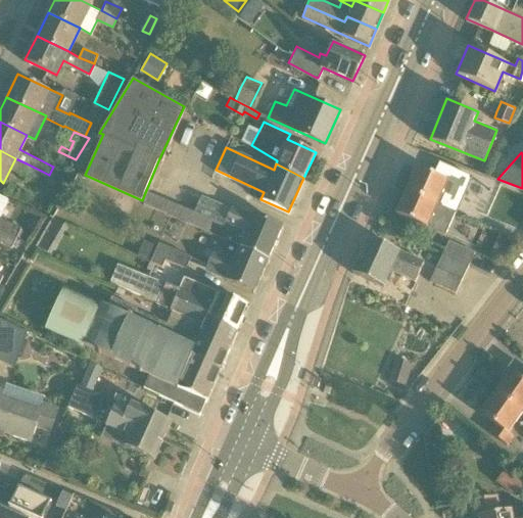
[(440,160),(434,173),(417,166),(407,188),(450,207),(456,209),(466,187),(471,174),(440,160)]
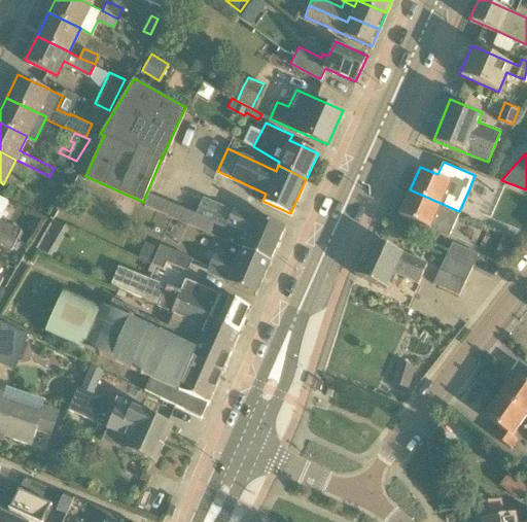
[(27,165),(22,175),(36,182),(41,173),(41,172),(27,165)]
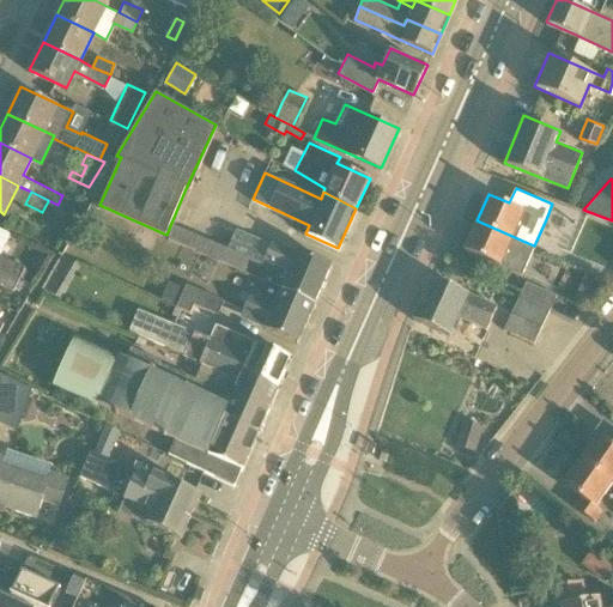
[(577,224),(582,211),(559,201),(554,214),(577,224)]
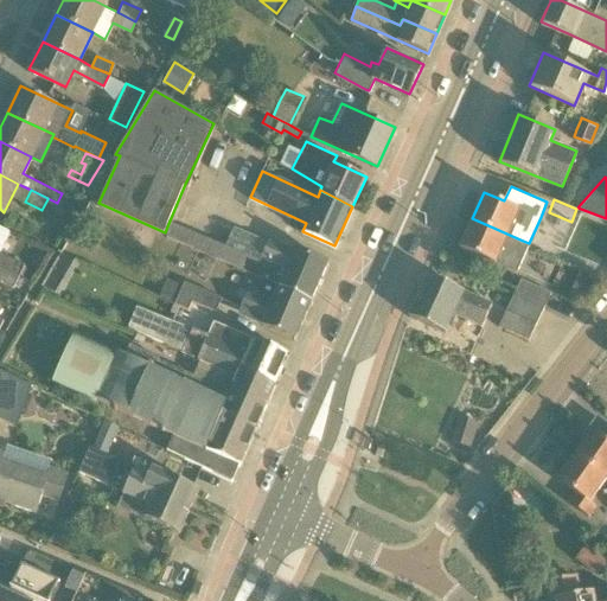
[(472,218),(460,245),(496,262),(517,272),(529,243),(523,241),(472,218)]
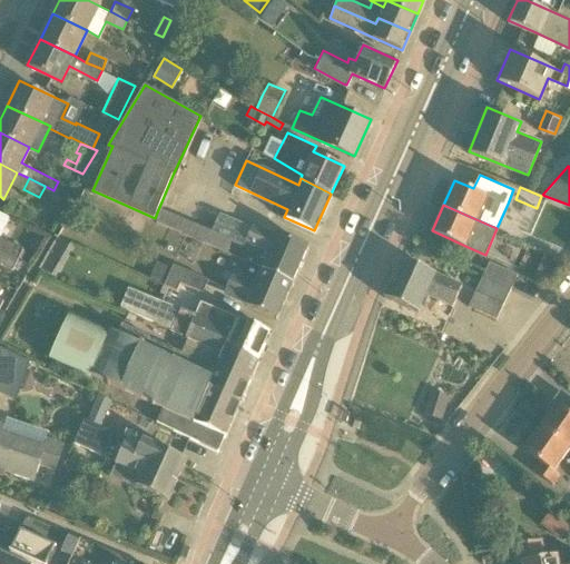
[(212,229),(159,207),(155,218),(226,249),(232,238),(245,244),(246,240),(264,248),(259,255),(267,258),(263,267),(293,279),(308,244),(278,231),(276,236),(253,226),(219,210),(212,229)]
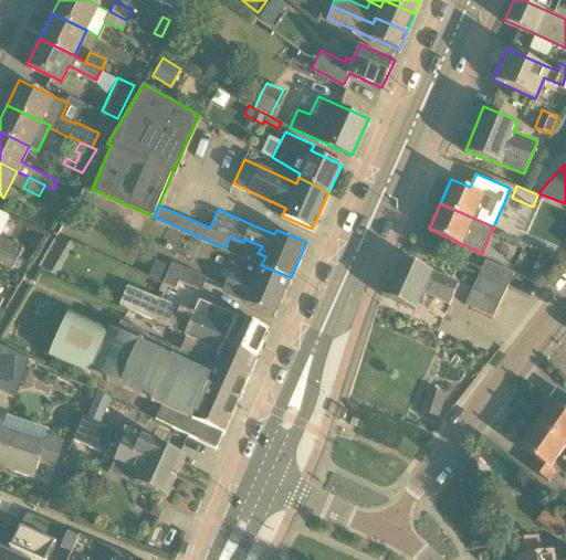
[(178,249),(195,255),(200,239),(185,232),(178,249)]
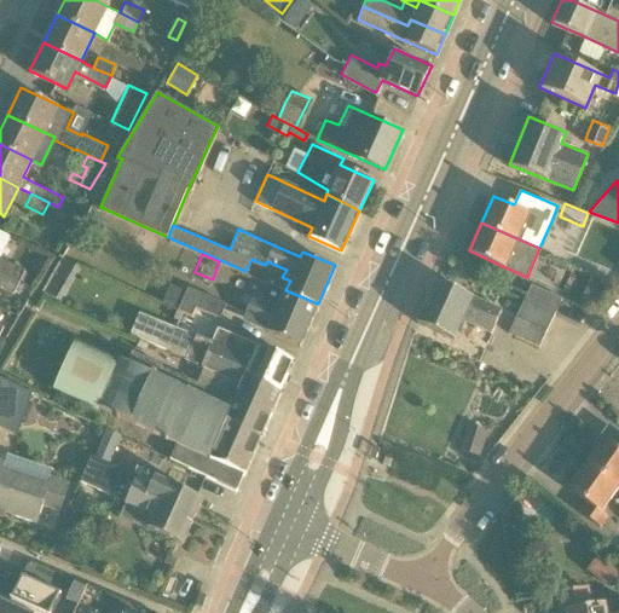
[(24,269),(0,255),(0,269),(19,278),(24,269)]
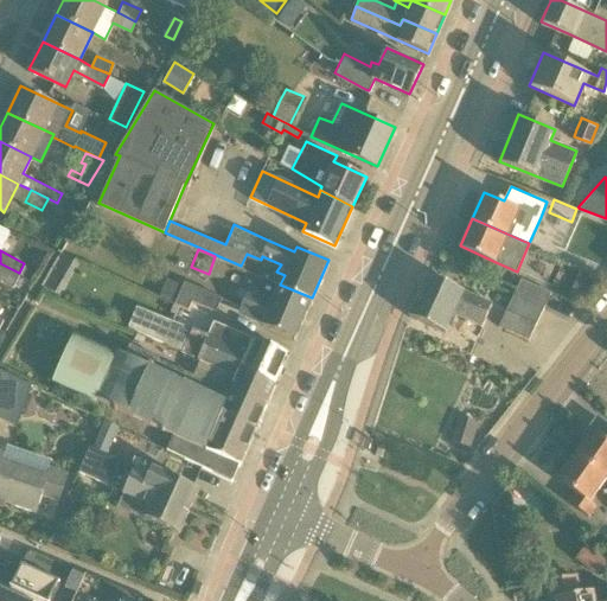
[(0,277),(13,285),(19,273),(0,263),(0,277)]
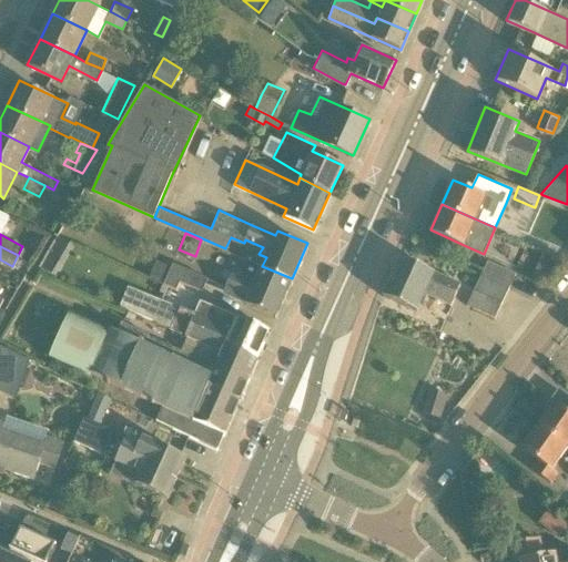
[(48,254),(42,265),(59,272),(63,262),(48,254)]
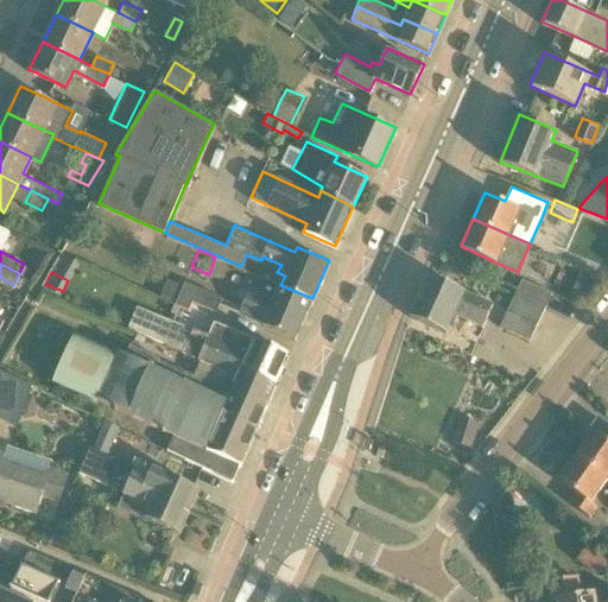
[(482,323),(492,303),(482,297),(429,273),(410,315),(445,330),(455,311),(482,323)]
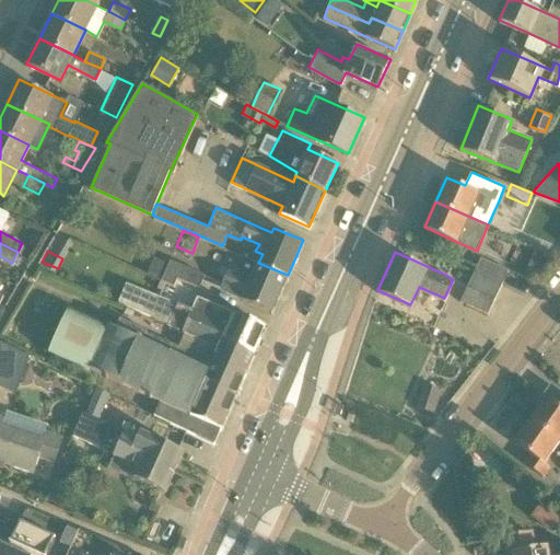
[(271,311),(288,275),(258,263),(236,253),(222,284),(245,293),(243,298),(271,311)]
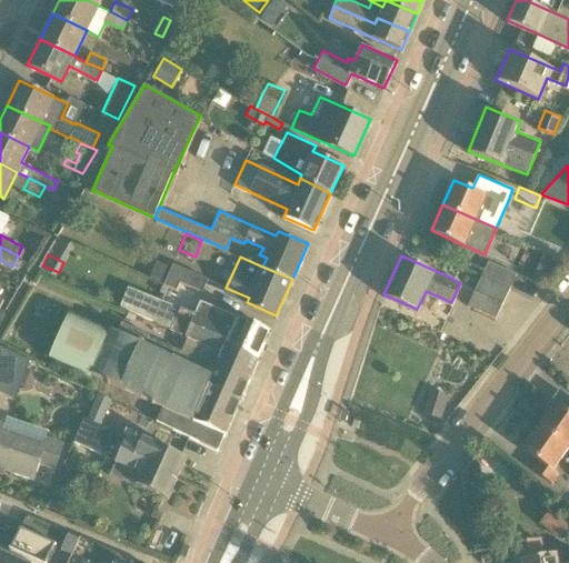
[(481,272),(481,274),(509,287),(517,271),(488,258),(481,272)]
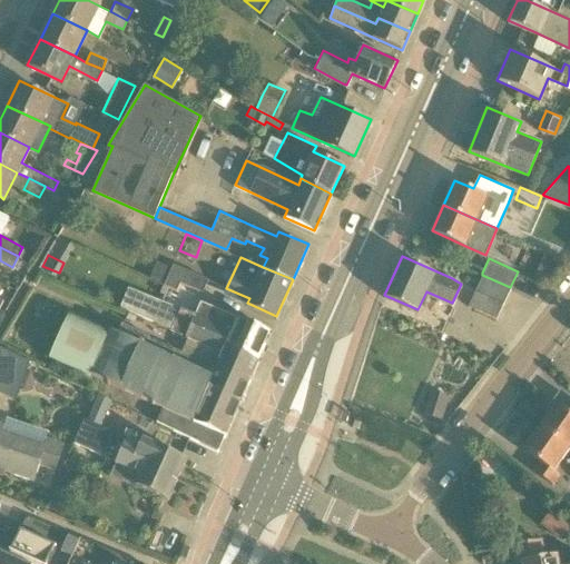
[(179,279),(203,289),(208,277),(173,261),(164,282),(176,287),(179,279)]
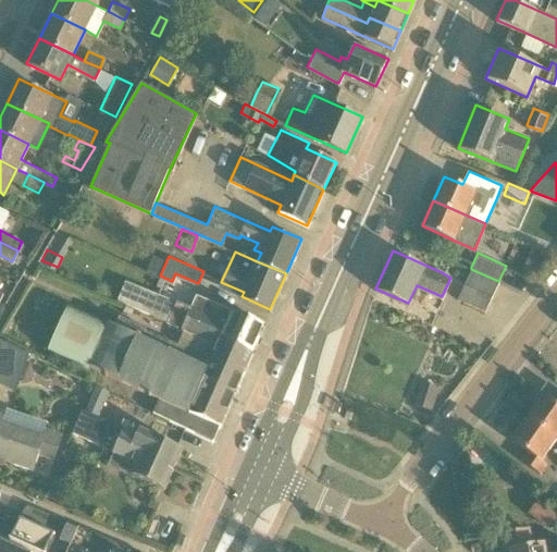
[(498,281),(471,269),(457,297),(485,310),(498,281)]
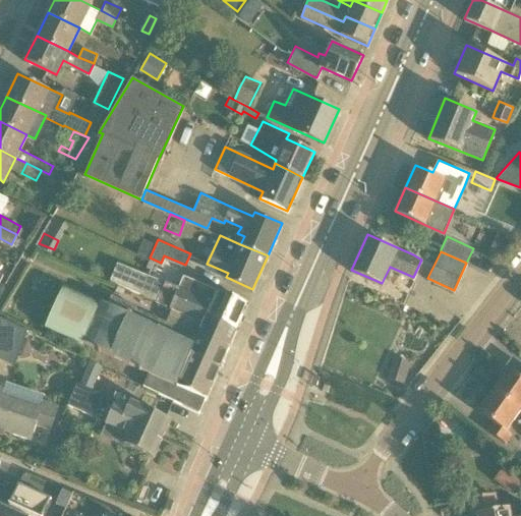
[(156,301),(165,283),(159,280),(117,263),(110,280),(156,301)]
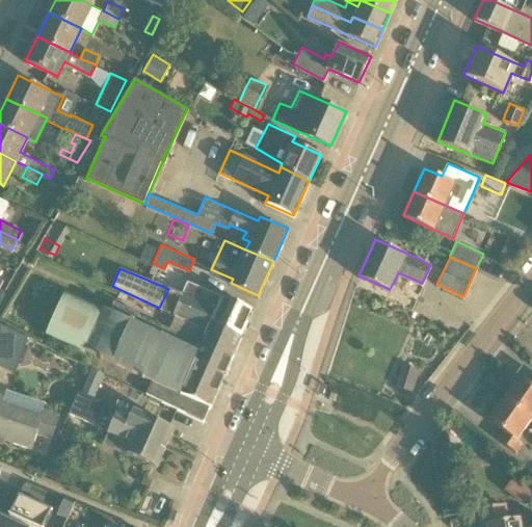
[(222,295),(211,291),(187,281),(181,293),(206,304),(204,309),(214,313),(210,322),(241,336),(253,308),(222,295)]
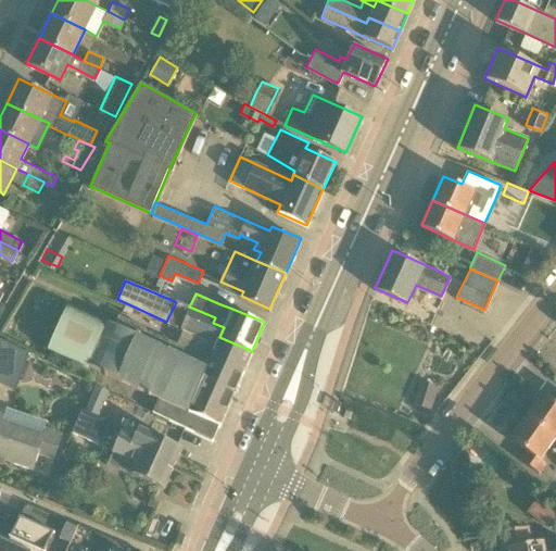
[(177,341),(144,327),(141,335),(108,321),(68,303),(49,347),(160,397),(152,411),(192,430),(212,439),(219,424),(243,368),(252,351),(219,337),(224,327),(213,323),(215,317),(189,307),(189,308),(176,302),(166,322),(216,345),(212,357),(177,340),(177,341)]
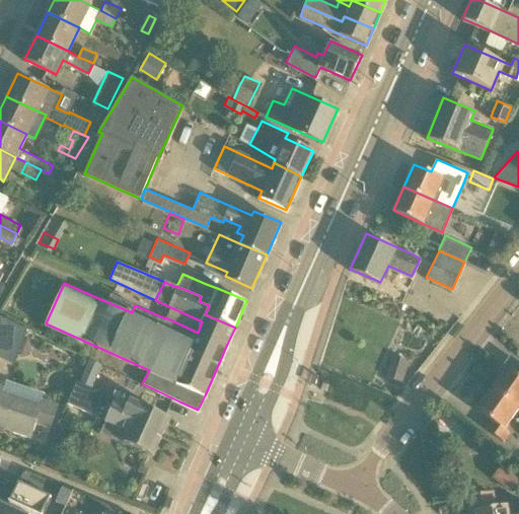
[(0,356),(15,361),(26,327),(0,314),(0,356)]
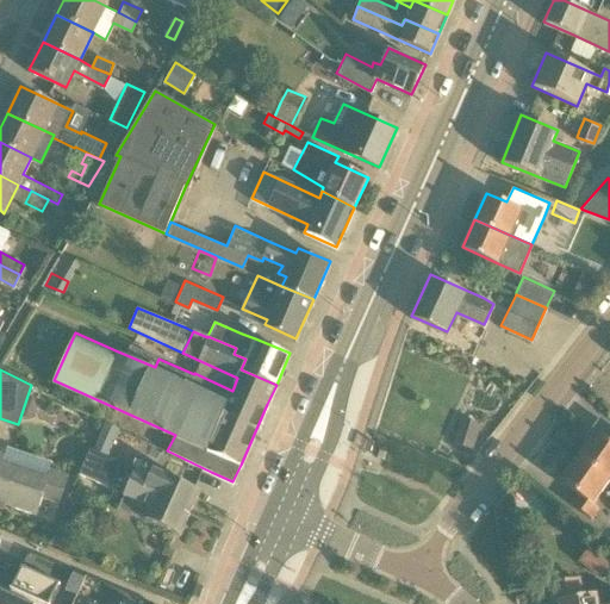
[(472,446),(479,421),(461,416),(454,440),(472,446)]
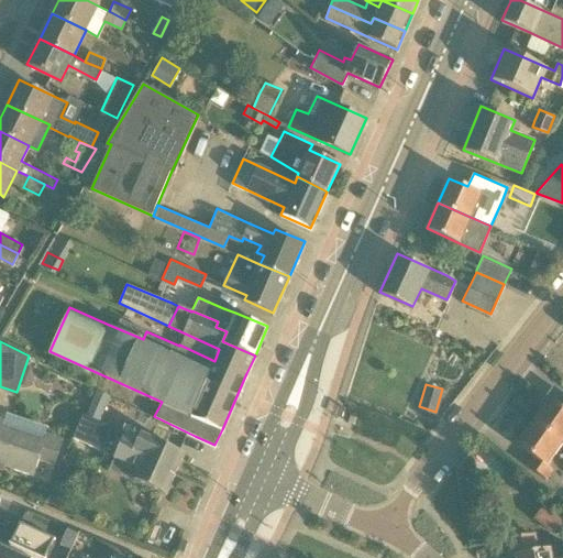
[(89,398),(84,412),(99,419),(106,405),(89,398)]
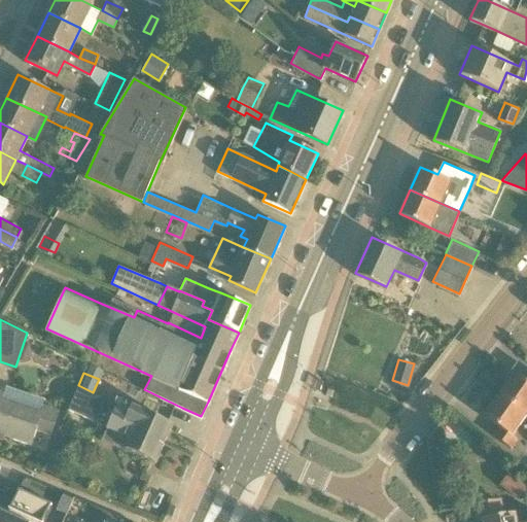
[(526,414),(526,381),(515,373),(499,393),(526,413),(526,414)]
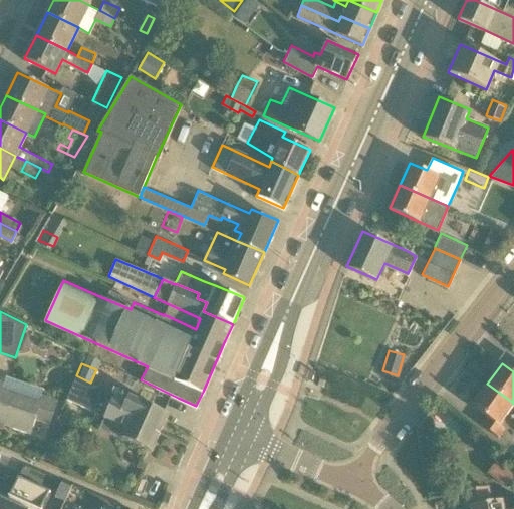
[(38,398),(2,386),(3,380),(0,378),(0,421),(30,432),(35,419),(48,424),(56,401),(39,395),(38,398)]
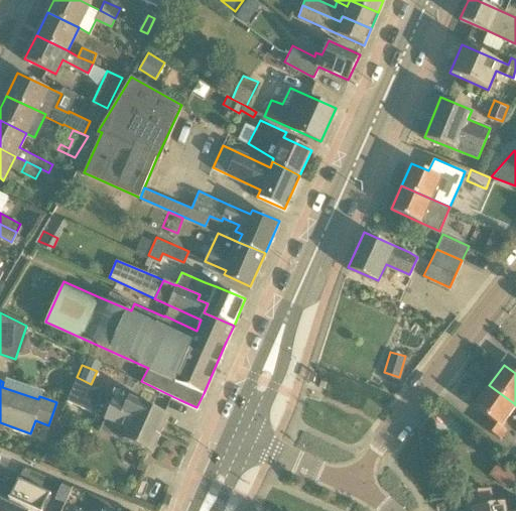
[(501,424),(506,416),(515,404),(489,385),(475,406),(489,416),(483,424),(500,436),(506,428),(501,424)]
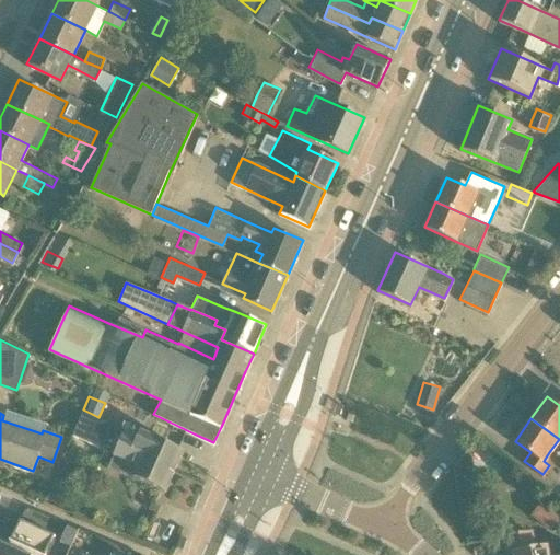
[(183,449),(135,428),(133,432),(113,423),(107,435),(131,446),(132,444),(144,450),(144,451),(161,458),(160,460),(175,466),(183,449)]
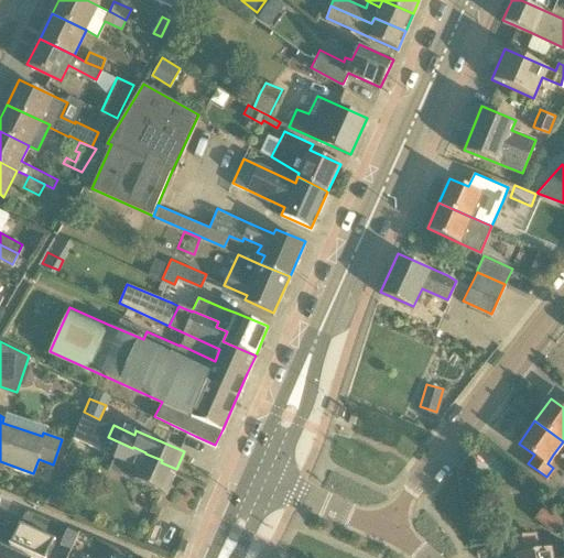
[(104,446),(101,450),(114,456),(115,456),(139,468),(134,478),(142,482),(159,489),(166,492),(169,488),(172,479),(176,469),(161,462),(162,460),(145,453),(145,452),(133,447),(132,448),(108,437),(104,446)]
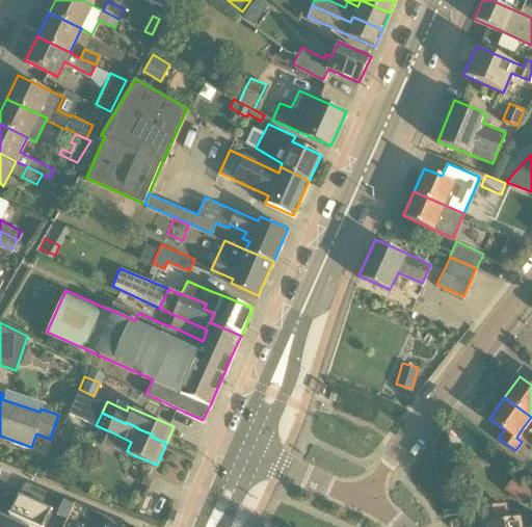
[(456,415),(450,421),(454,425),(457,426),(461,422),(462,421),(456,415)]
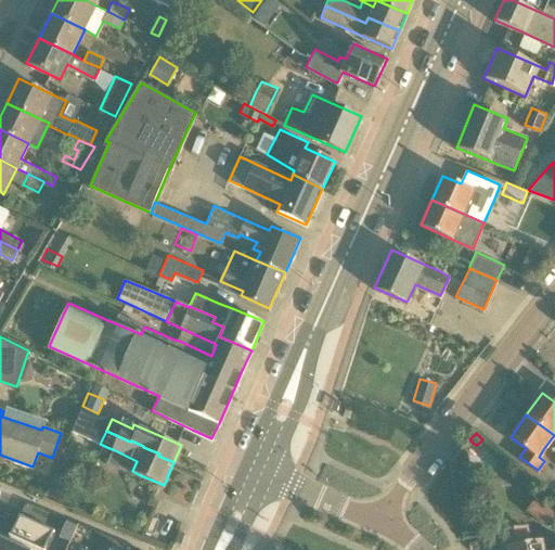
[(37,549),(38,548),(42,549),(50,549),(60,532),(24,515),(14,537),(15,537),(13,541),(3,537),(0,542),(0,549),(37,549)]
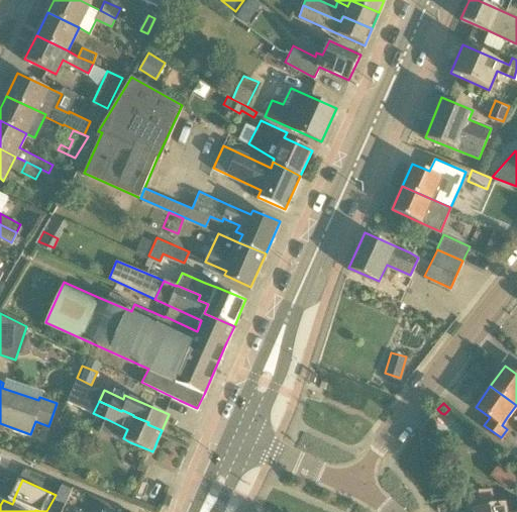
[(62,483),(56,497),(65,501),(71,487),(62,483)]
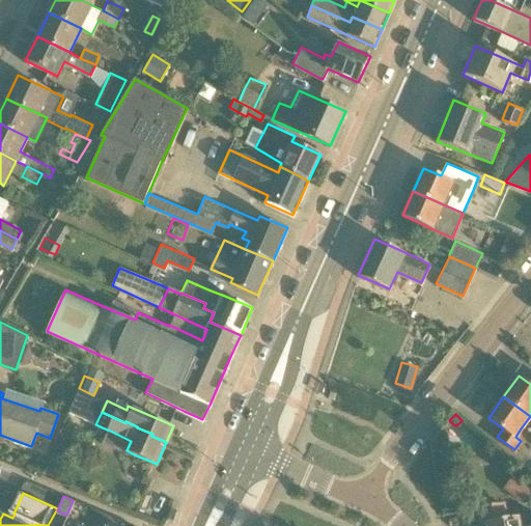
[(518,517),(487,522),(487,525),(530,525),(530,523),(519,525),(518,517)]
